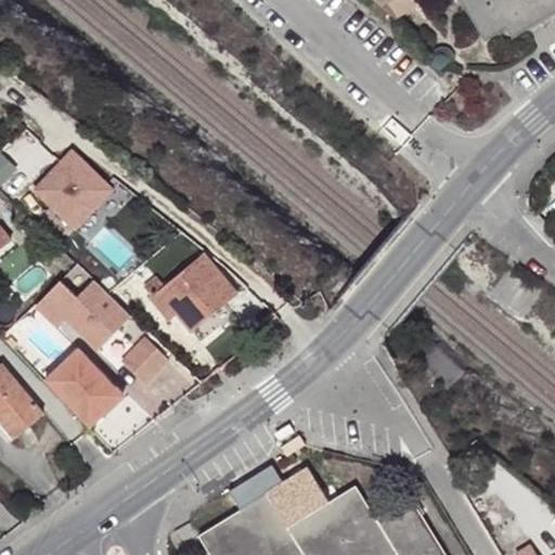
[(554,0),(373,0),(395,17),(418,3),(416,0),(462,0),(487,39),(507,26),(514,36),(554,9),(554,0)]
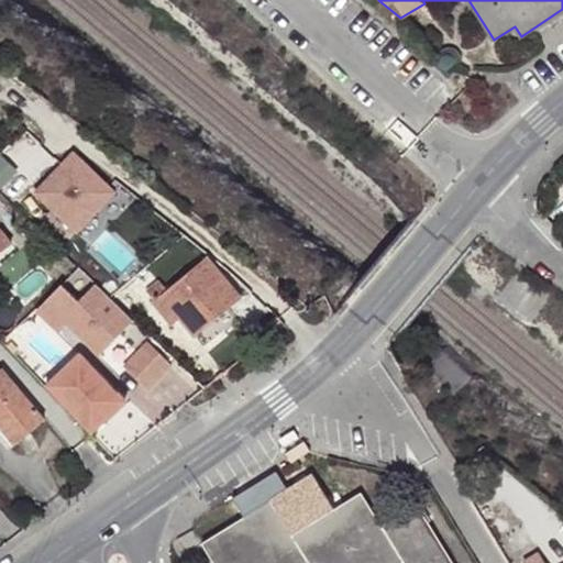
[(74,150),(34,189),(76,230),(114,189),(74,150)]
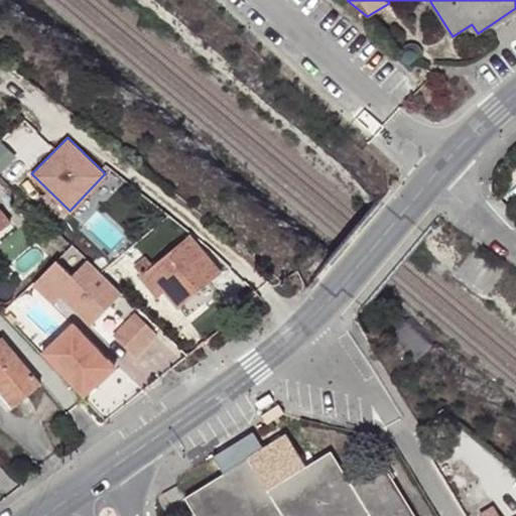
[(0,211),(0,229),(9,222),(0,211)]
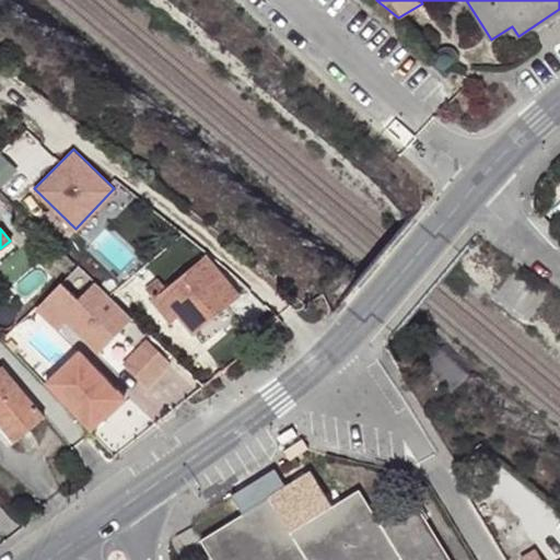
[(172,306),(178,315),(194,333),(240,295),(206,256),(164,290),(158,281),(149,288),(154,298),(152,300),(163,313),(172,306)]
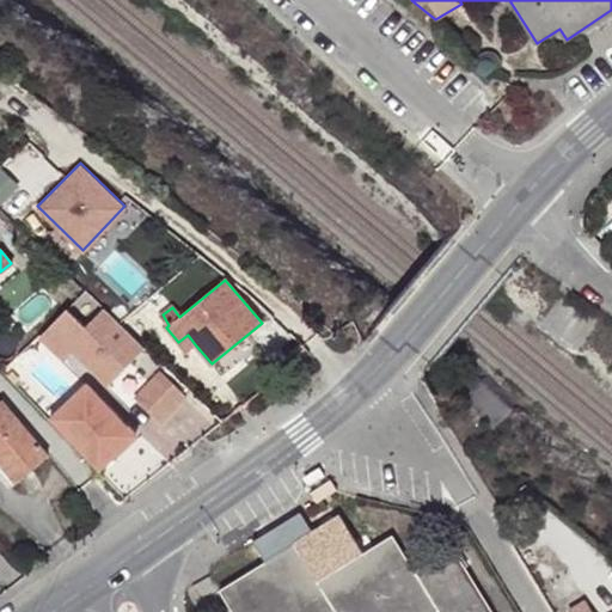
[(84,286),(37,330),(62,356),(71,348),(104,383),(144,346),(84,286)]
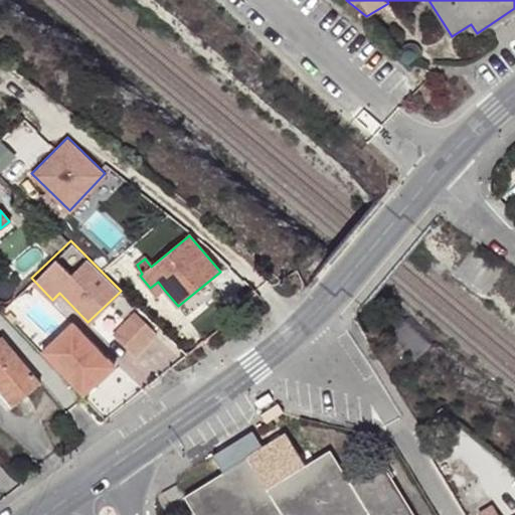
[(157,296),(164,290),(158,282),(150,288),(157,296)]
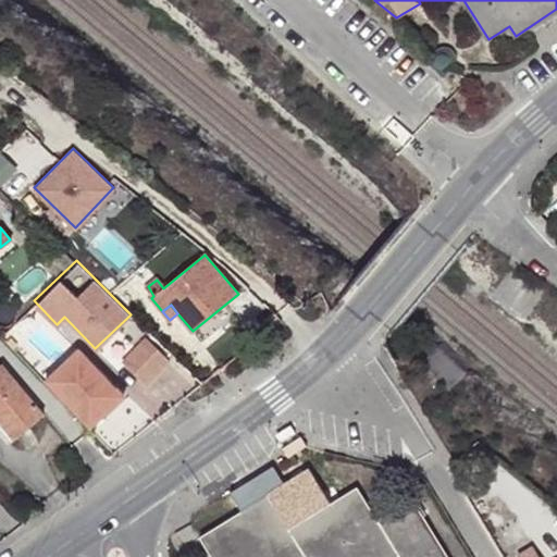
[(146,343),(124,362),(144,383),(164,364),(146,343)]
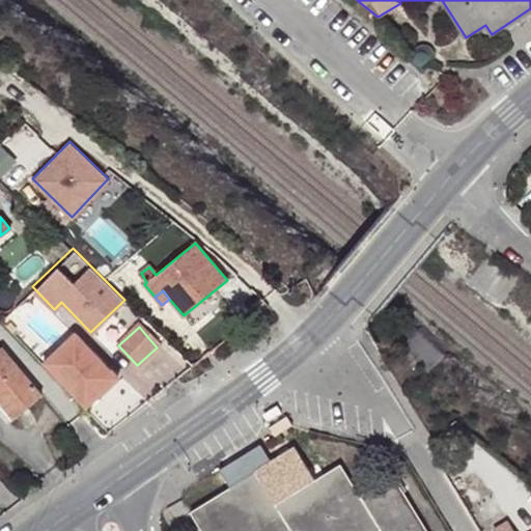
[(42,363),(86,408),(117,378),(75,332),(42,363)]
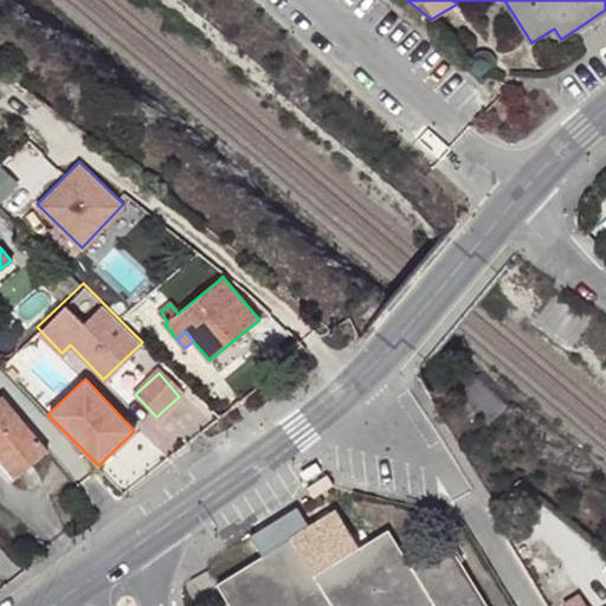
[(0,461),(13,477),(47,450),(2,395),(0,397),(0,461)]
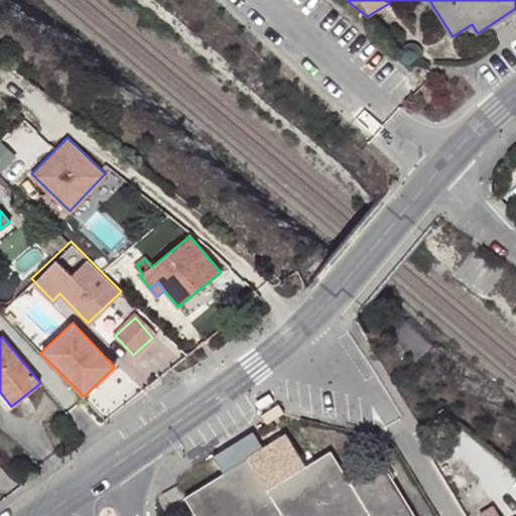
[(266,423),(282,412),(277,404),(261,415),(266,423)]
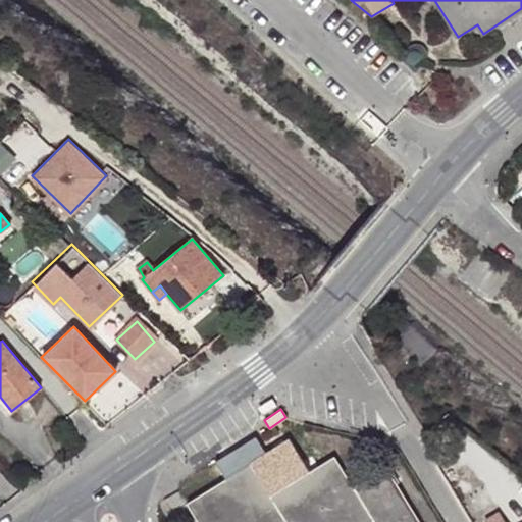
[(369,521),(373,520),(374,521),(420,521),(386,467),(353,486),(333,456),(269,494),(250,464),(196,498),(209,521),(369,521)]
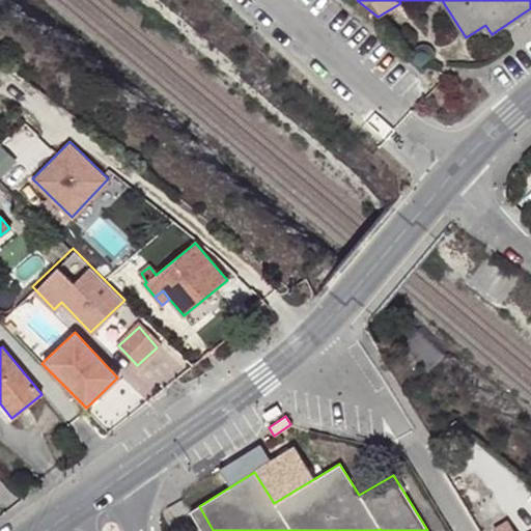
[(201,530),(213,530),(199,506),(191,511),(201,530)]
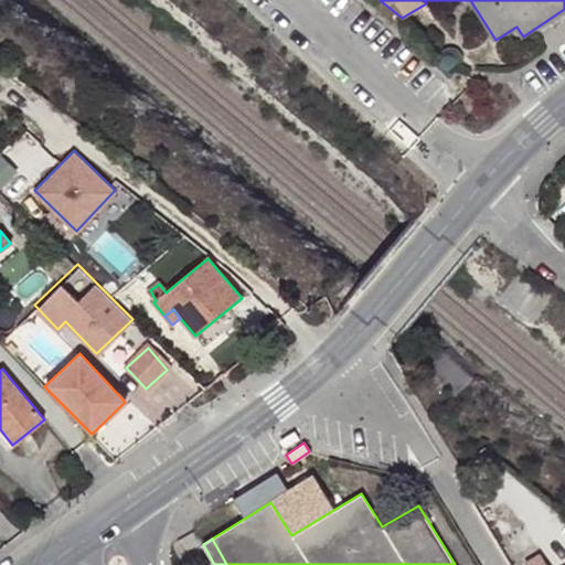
[(550,564),(542,551),(526,561),(529,564),(550,564)]
